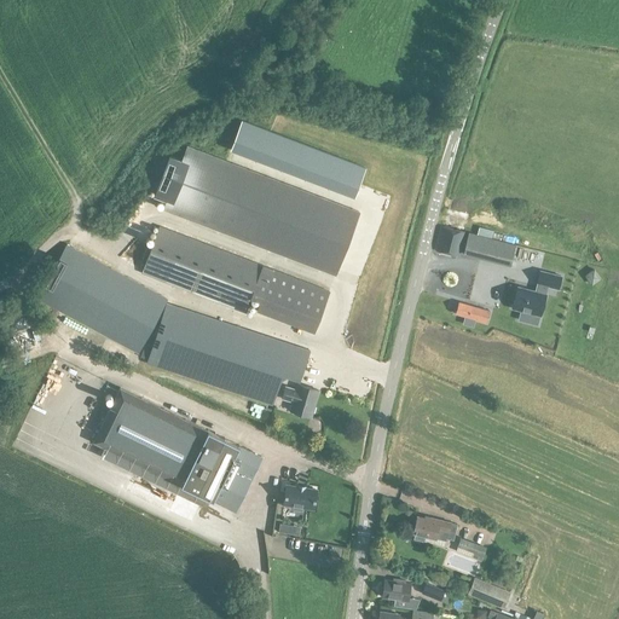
[(242,121),(230,151),(354,198),(359,184),(365,169),(365,168),(242,121)]
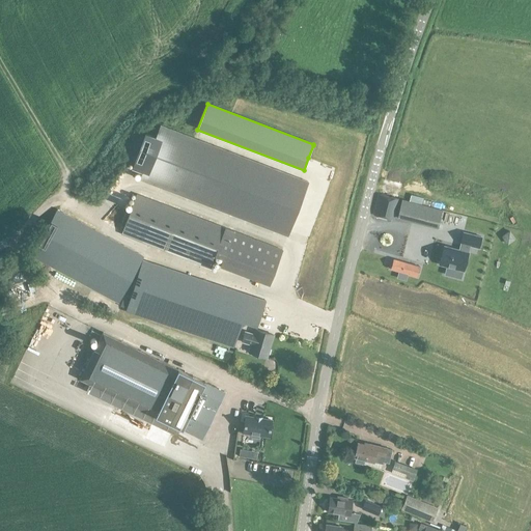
[(308,182),(161,126),(156,138),(146,134),(133,169),(143,173),(140,180),(287,236),(308,182)]
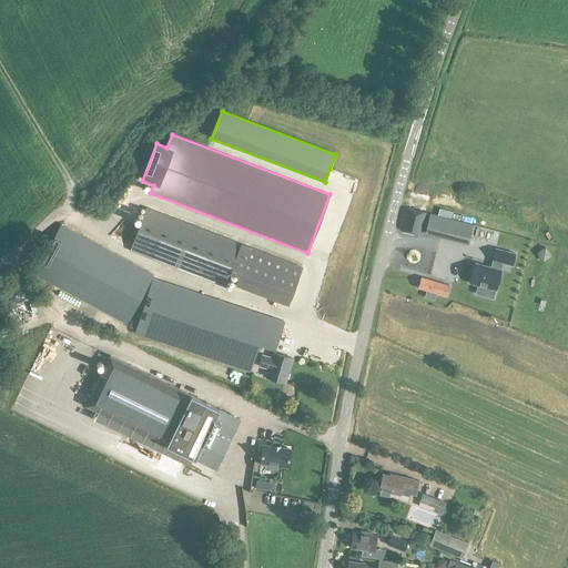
[(146,208),(130,251),(224,286),(230,271),(234,273),(239,274),(237,276),(291,296),(292,295),(302,267),(242,244),(146,208)]
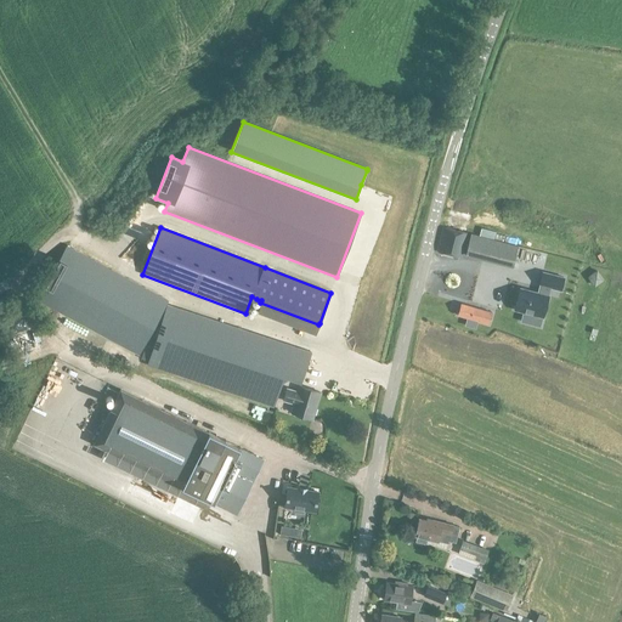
[(442,227),(436,253),(462,258),(467,233),(442,227)]
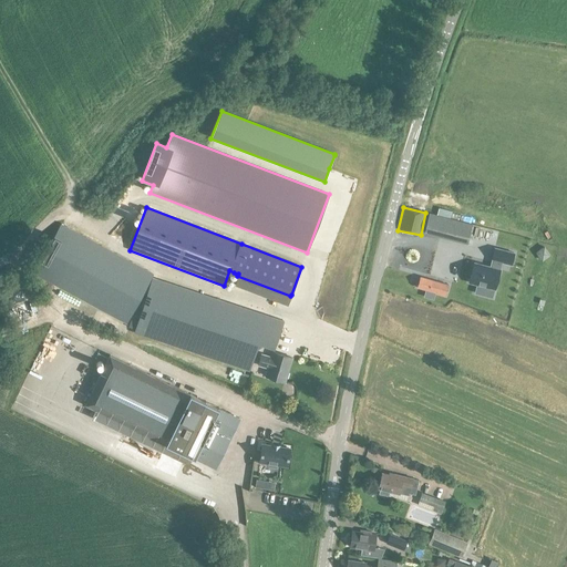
[(428,219),(424,232),(431,234),(430,235),(461,243),(462,243),(466,244),(470,233),(472,224),(433,214),(431,219),(428,219)]
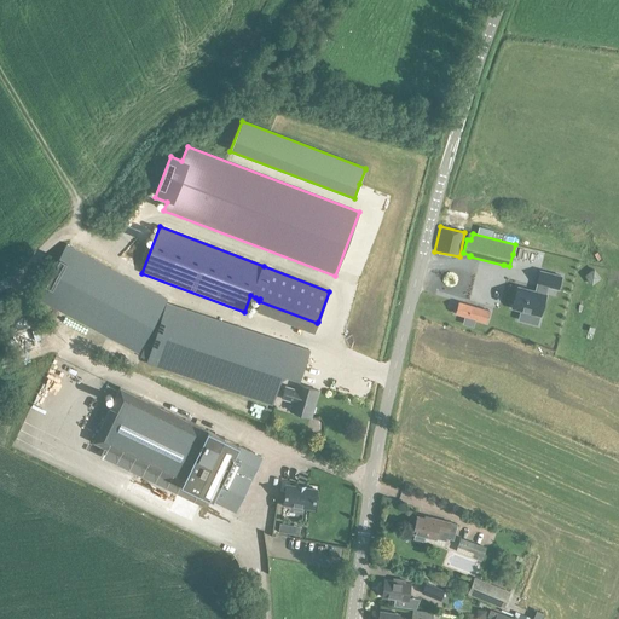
[(138,352),(167,299),(67,244),(38,299),(138,352)]
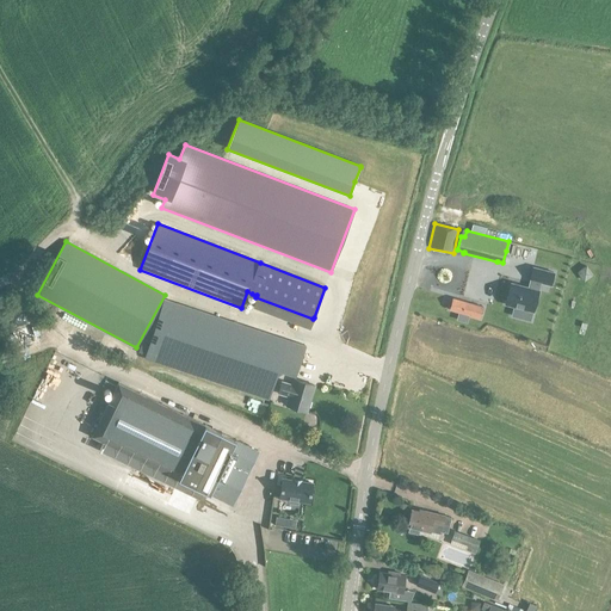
[(593,273),(587,265),(579,271),(585,279),(593,273)]
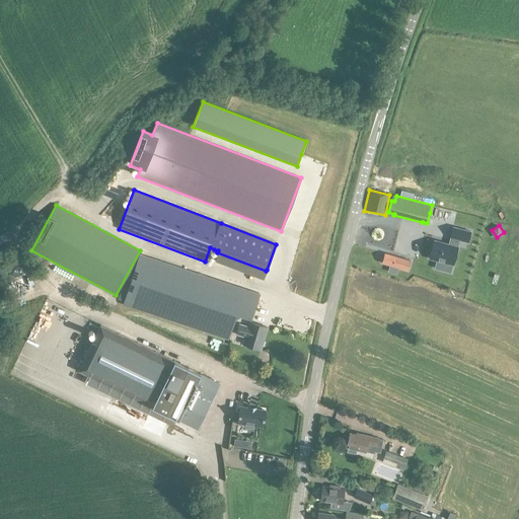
[(437,260),(453,264),(454,265),(458,245),(460,239),(469,241),(471,231),(452,226),(450,236),(449,243),(434,239),(429,257),(437,260)]
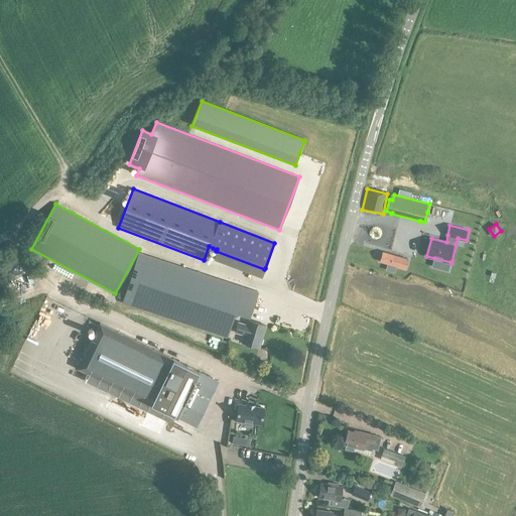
[(372,241),(370,248),(391,253),(393,247),(372,241)]
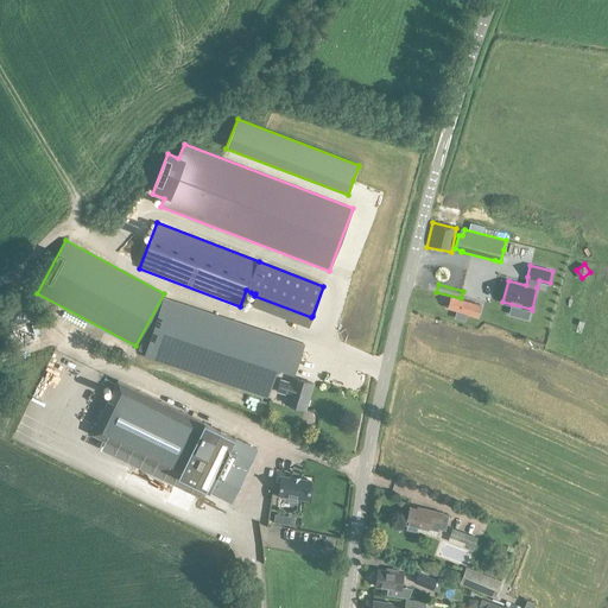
[(304,343),(164,297),(145,354),(268,397),(276,371),(295,375),(304,343)]
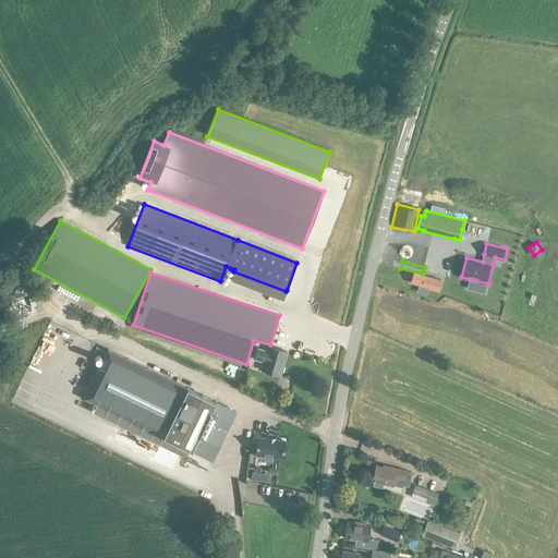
[(413,273),(410,283),(419,286),(416,292),(426,295),(428,289),(438,291),(441,280),(413,273)]
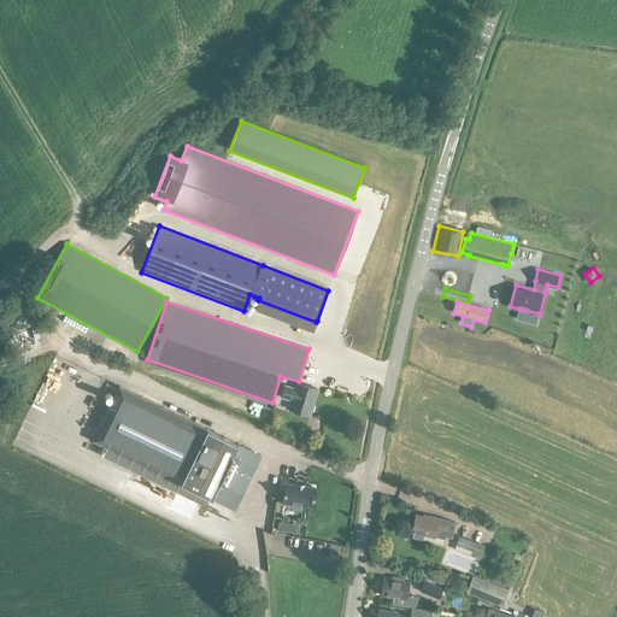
[(283,386),(278,399),(292,403),(289,409),(310,415),(318,389),(298,383),(295,389),(283,386)]
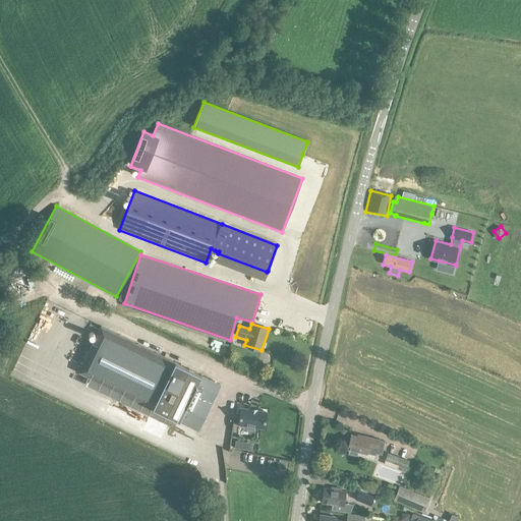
[(197,432),(220,386),(155,354),(155,353),(101,327),(79,369),(78,372),(89,378),(132,399),(131,401),(148,409),(149,408),(152,409),(169,418),(172,419),(178,422),(177,423),(197,432)]
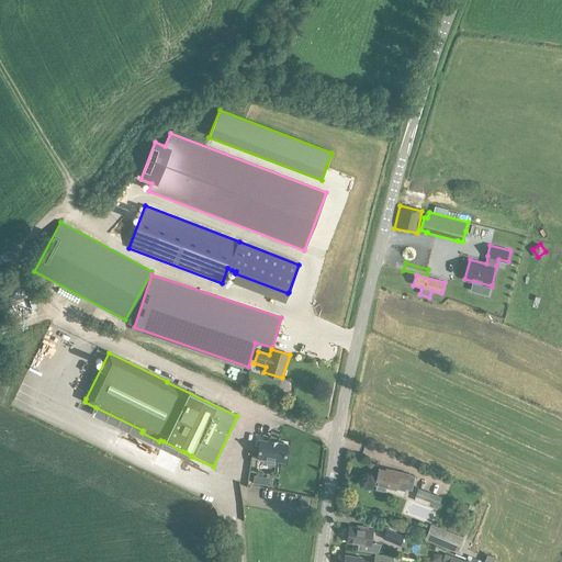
[(284,462),(288,445),(260,440),(257,458),(263,459),(263,461),(274,463),(274,460),(284,462)]
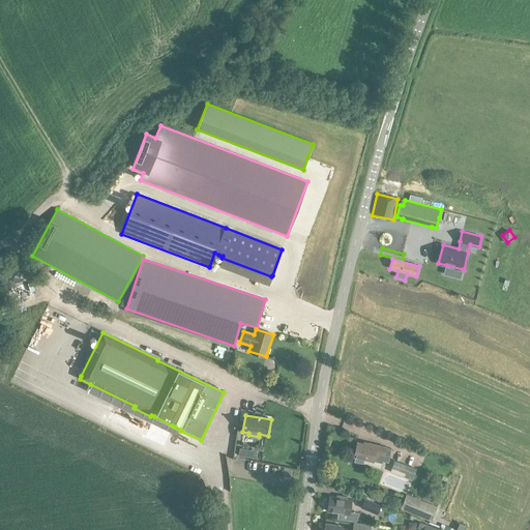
[(131,421),(129,425),(146,433),(148,428),(131,421)]
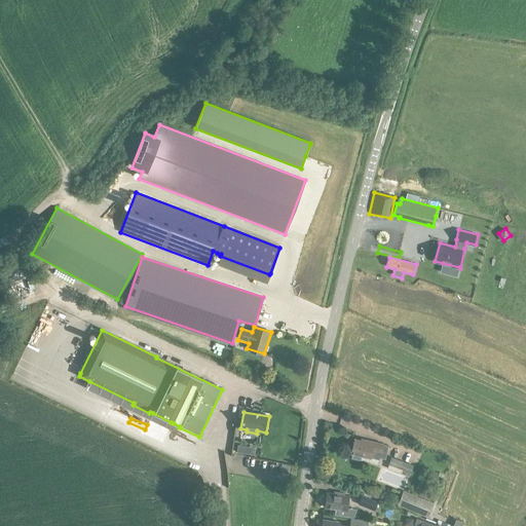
[(354,438),(350,453),(352,454),(351,458),(378,464),(379,460),(379,458),(385,459),(388,446),(382,444),(383,443),(362,439),(361,440),(354,438)]
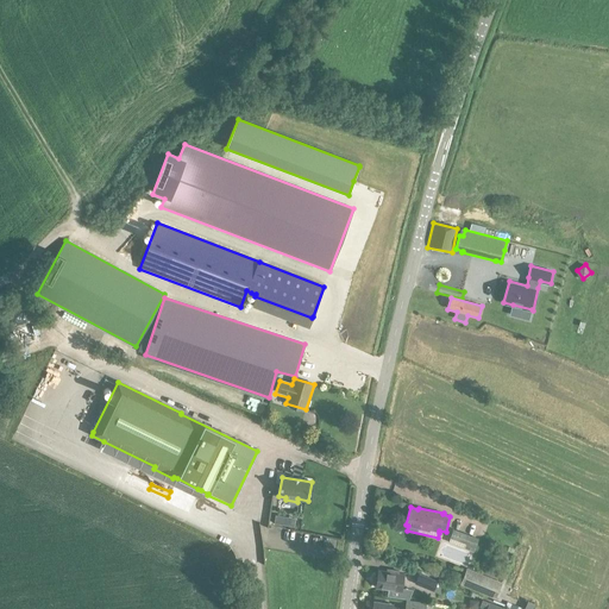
[(473,551),(475,547),(478,538),(452,529),(449,538),(450,539),(449,541),(473,551)]
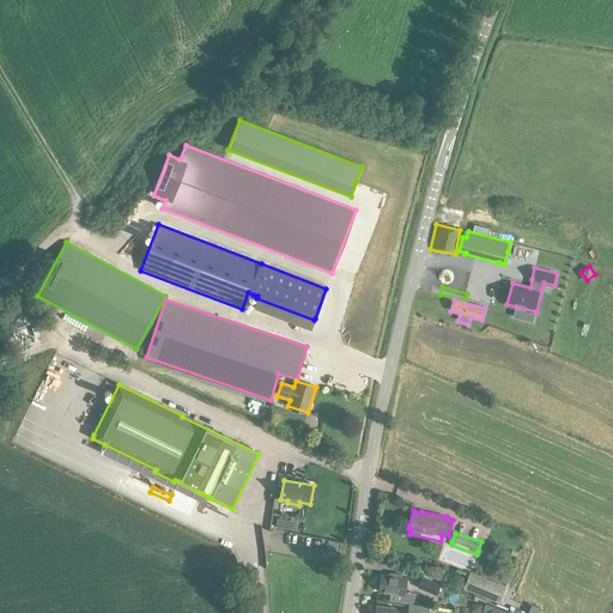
[(441,565),(451,565),(451,554),(441,554),(441,565)]
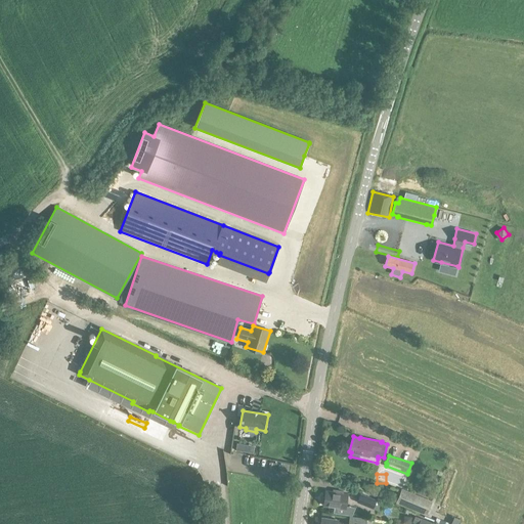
[(322,497),(321,501),(322,503),(323,503),(323,505),(341,508),(346,509),(348,496),(343,496),(343,491),(333,489),(333,491),(325,490),(324,497),(323,496),(322,497)]
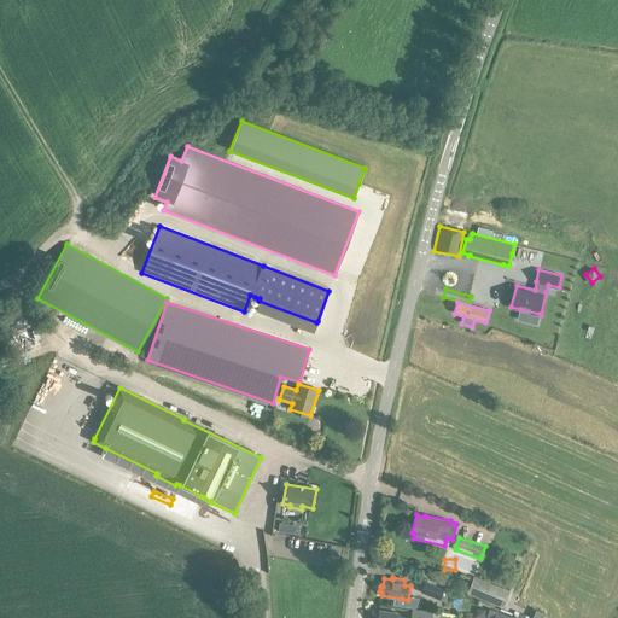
[(473,577),(467,593),(502,607),(508,592),(473,577)]
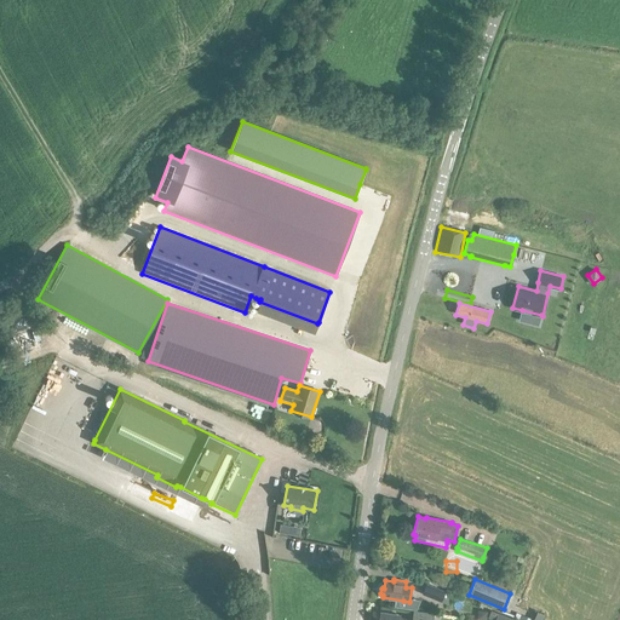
[(423,593),(441,602),(445,592),(428,585),(423,593)]
